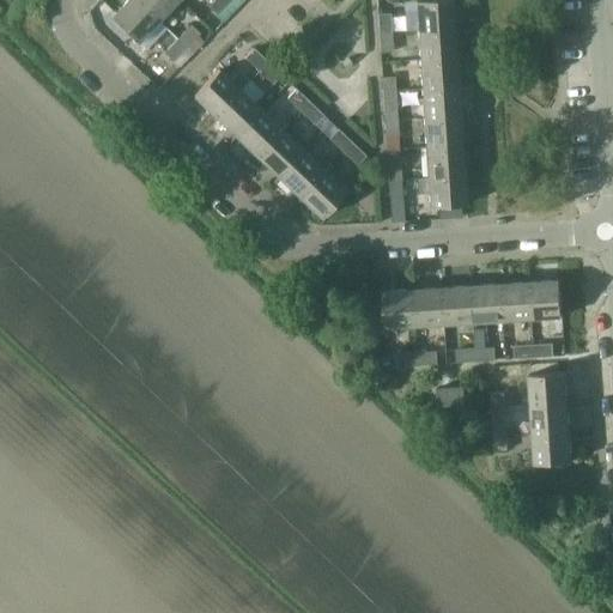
[(159,22),(137,0),(127,0),(111,17),(139,43),(159,22)]
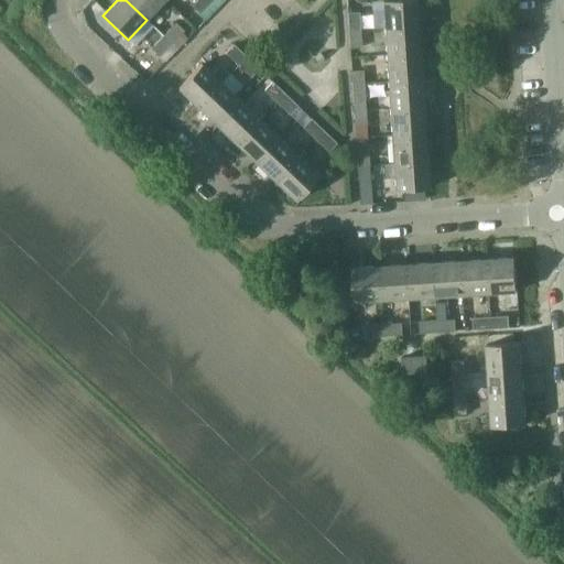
[(164,0),(126,0),(147,20),(164,0)]
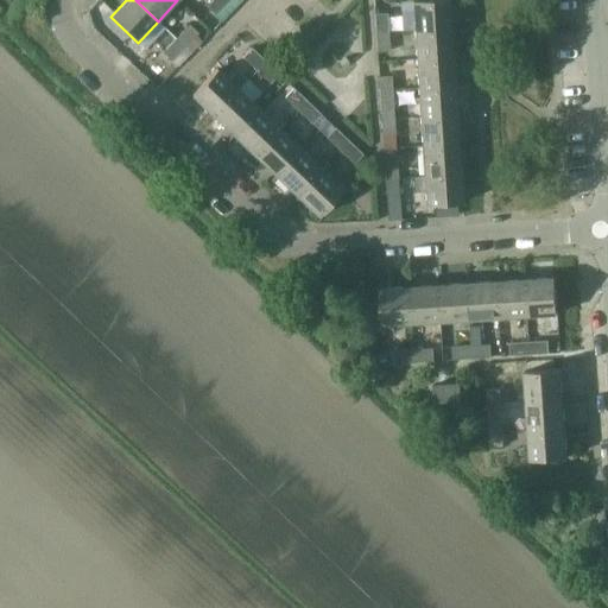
[(215,14),(225,5),(220,0),(210,0),(206,6),(215,14)]
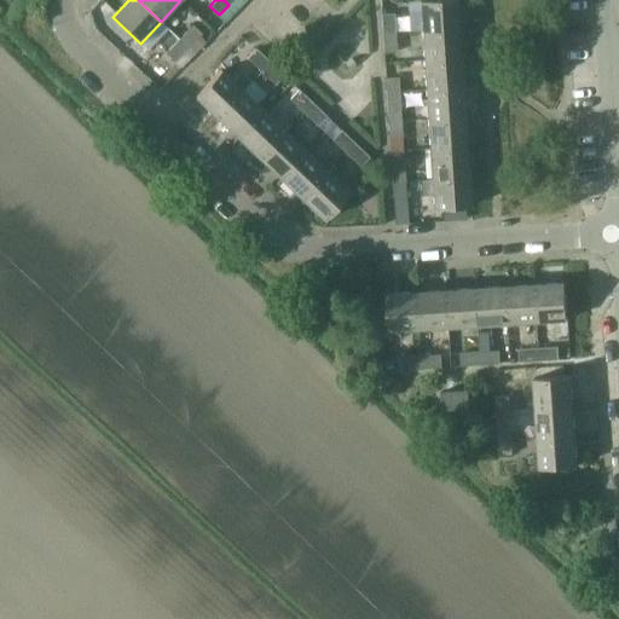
[(398,9),(398,28),(420,27),(417,0),(381,0),(381,9),(398,9)]
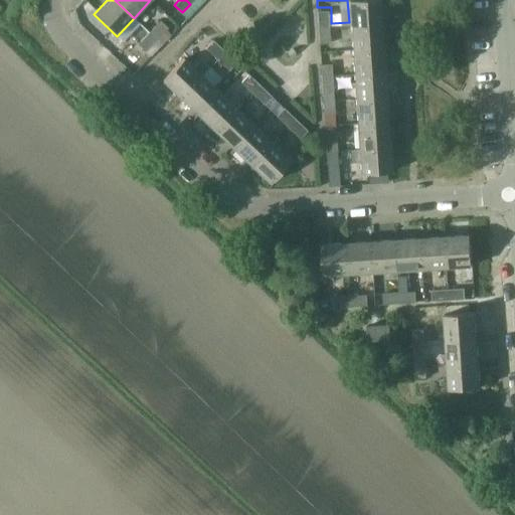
[(355,0),(349,0),(351,26),(382,24),(380,0),(355,0)]
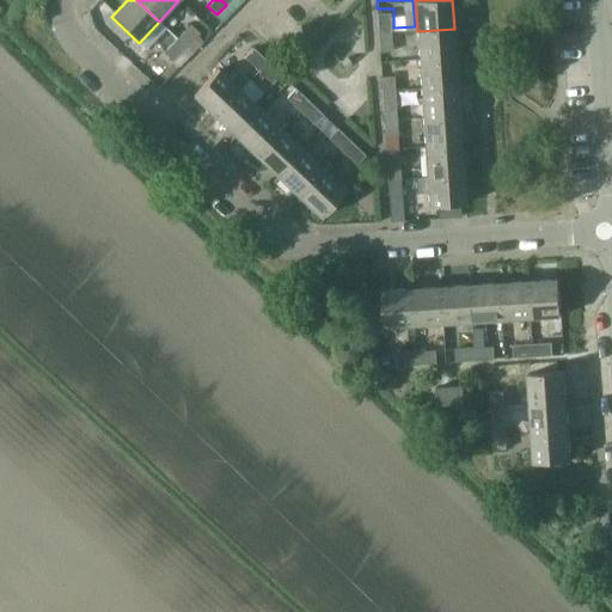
[(390,12),(377,13),(378,34),(391,32),(390,12)]
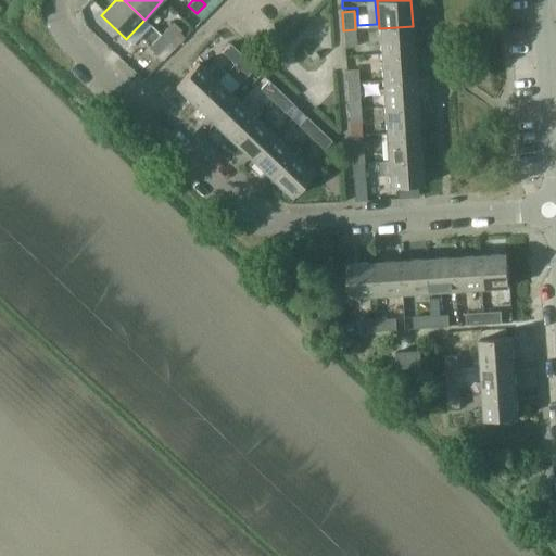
[(169,42),(181,30),(173,22),(161,34),(169,42)]
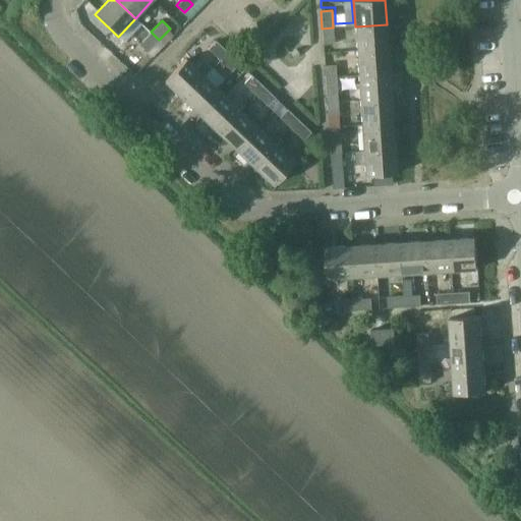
[(387,24),(355,26),(356,51),(388,49),(387,24)]
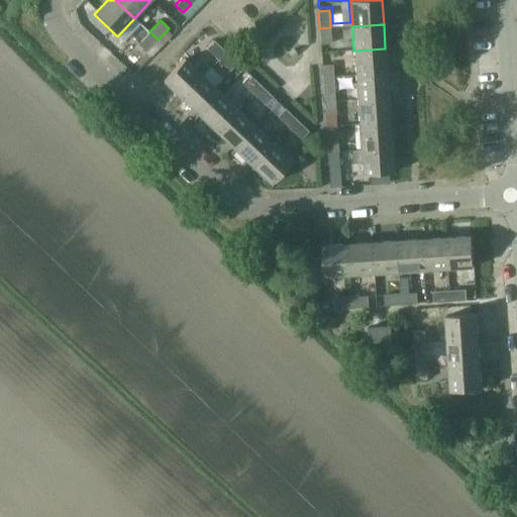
[(330,27),(319,28),(320,44),(331,43),(330,27)]
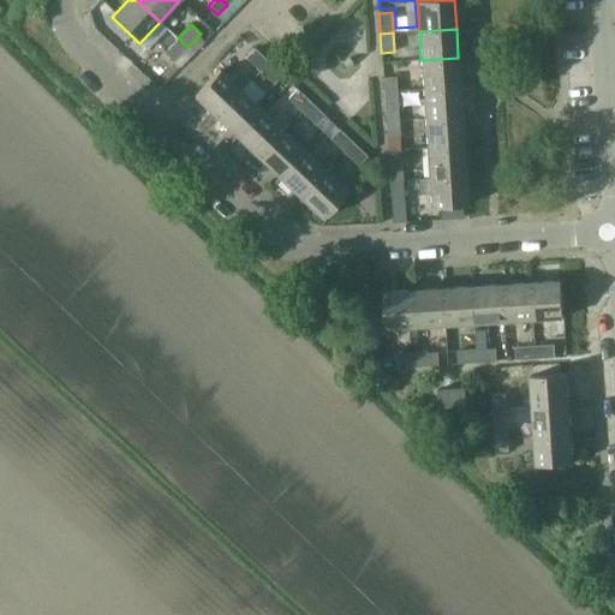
[(178,37),(163,52),(174,61),(187,47),(178,37)]
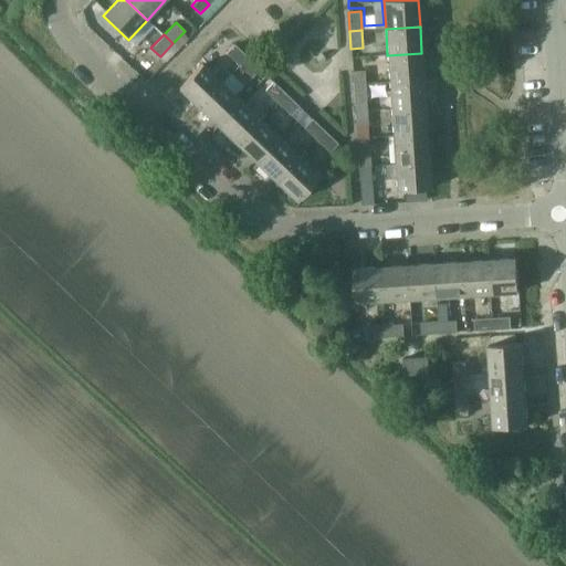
[(240,66),(249,58),(247,55),(234,44),(226,53),(240,66)]
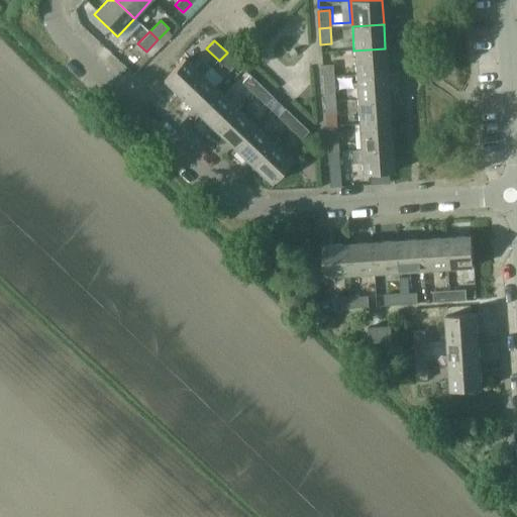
[(385,48),(353,50),(355,75),(387,73),(385,48)]
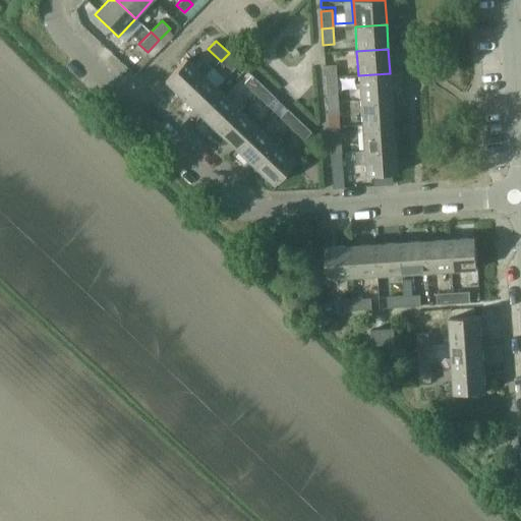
[(239,63),(236,60),(229,53),(221,61),(231,71),(239,63)]
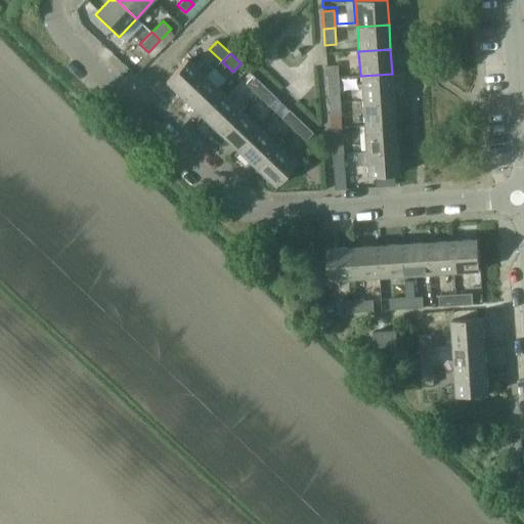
[(166,82),(184,100),(207,77),(188,59),(166,82)]
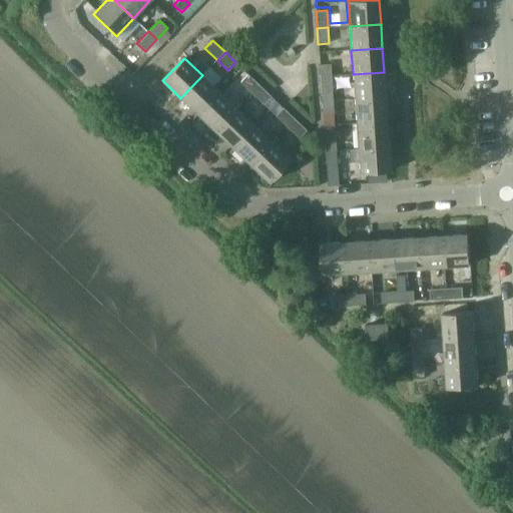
[(330,63),(319,64),(320,76),(331,76),(330,63)]
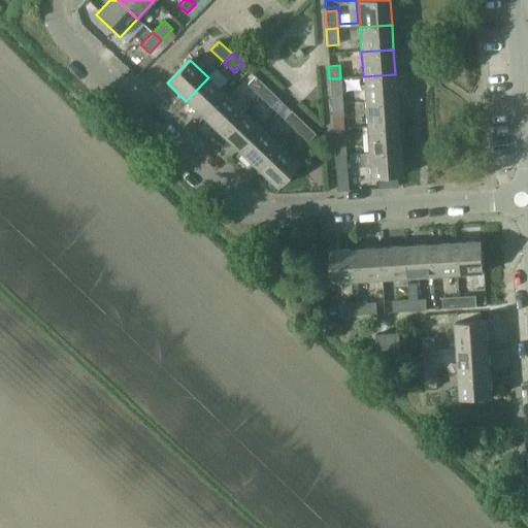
[(395,74),(363,76),(365,102),(397,100),(395,74)]
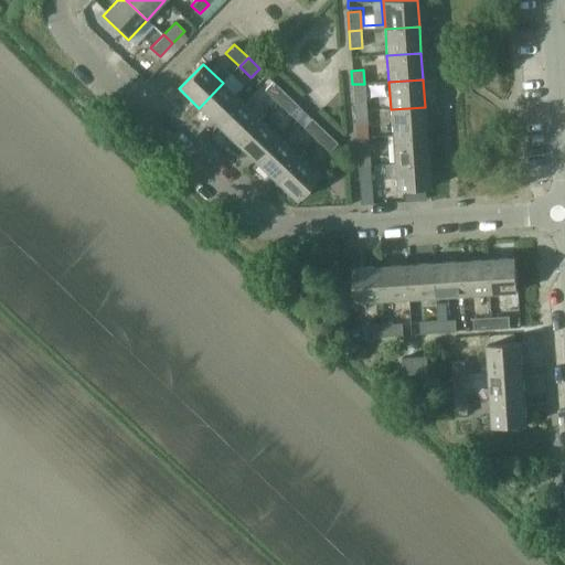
[(273,81),(264,89),(277,102),(278,103),(287,94),(273,81)]
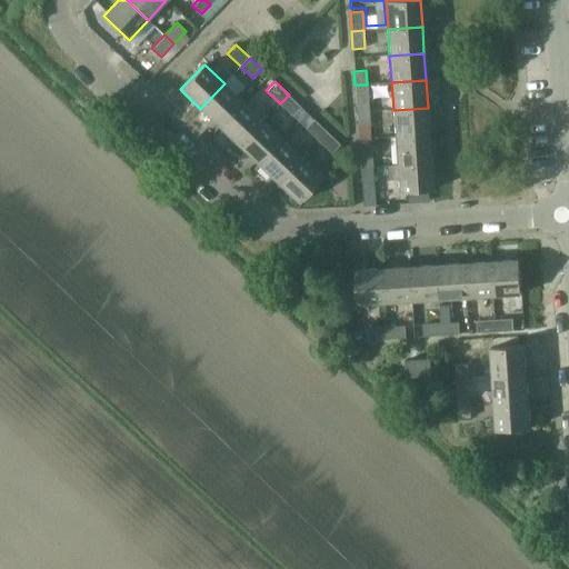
[(225,83),(200,109),(220,128),(245,102),(225,83)]
